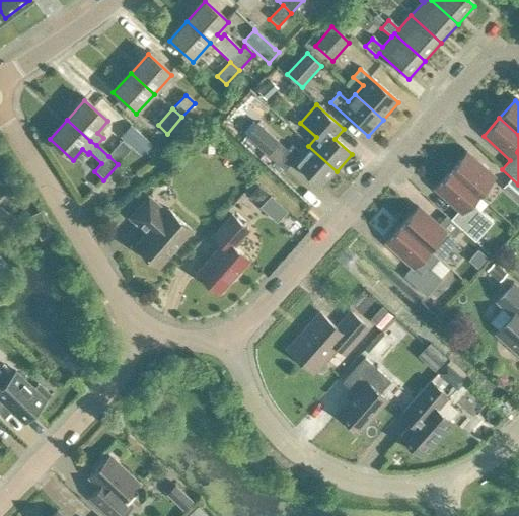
[(337,171),(308,146),(300,155),(291,147),(287,151),(256,123),(244,136),(284,171),(293,161),(293,162),(321,188),(337,171)]
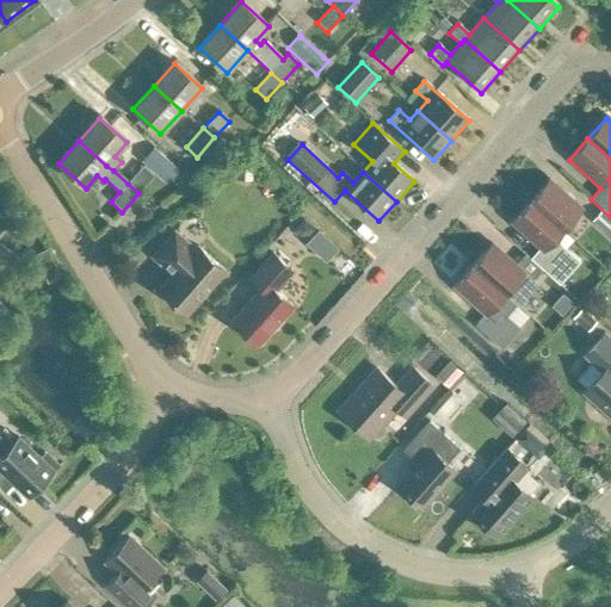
[(166,186),(179,172),(153,148),(141,162),(166,186)]
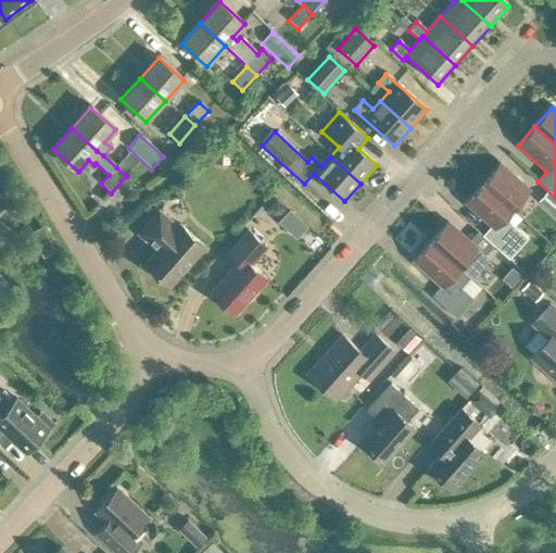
[(116,167),(126,176),(140,161),(130,152),(116,167)]
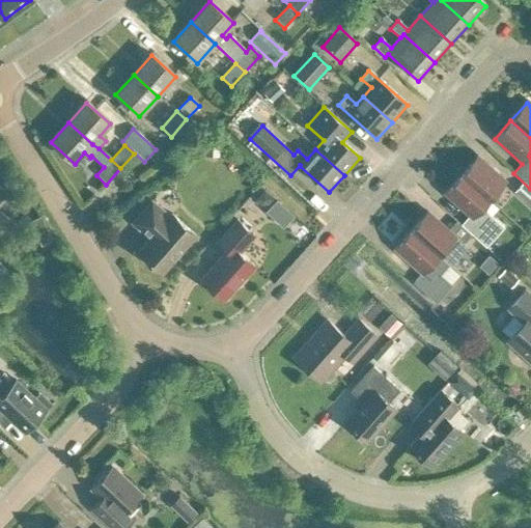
[(460,176),(488,201),(505,183),(477,158),(460,176)]
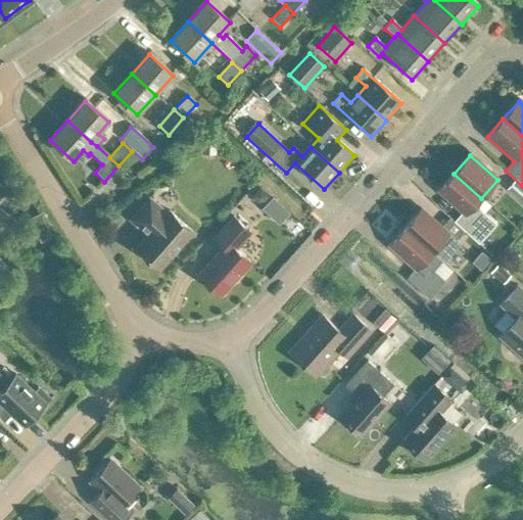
[(474,206),(481,198),(454,174),(438,191),(462,214),(454,222),(478,244),(495,226),(474,206)]
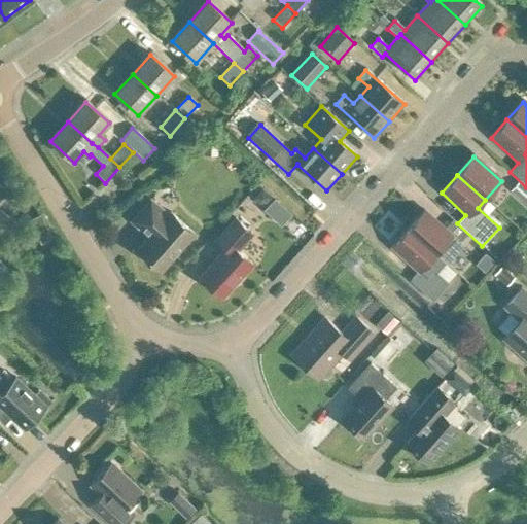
[(526,207),(526,188),(519,181),(510,193),(526,207)]
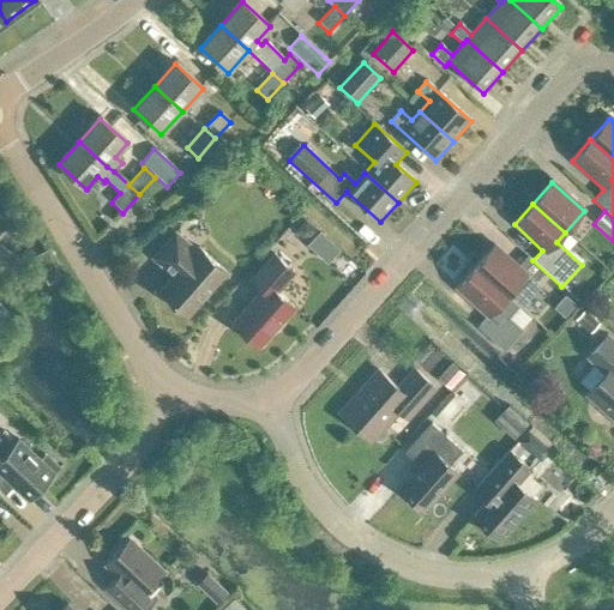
[(0,261),(5,267),(13,259),(0,247),(0,234),(8,224),(0,216),(0,261)]
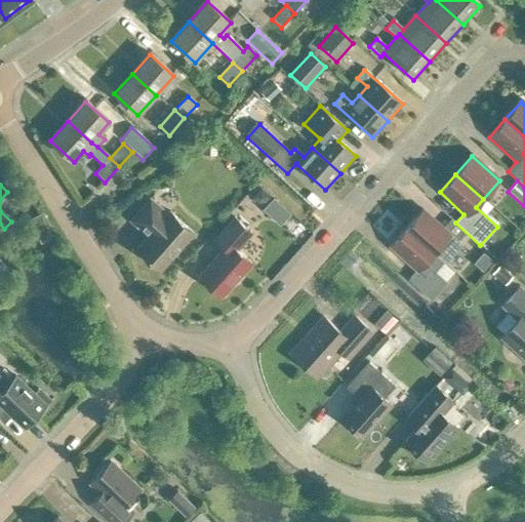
[(267,198),(257,189),(248,199),(254,204),(261,205),(267,198)]
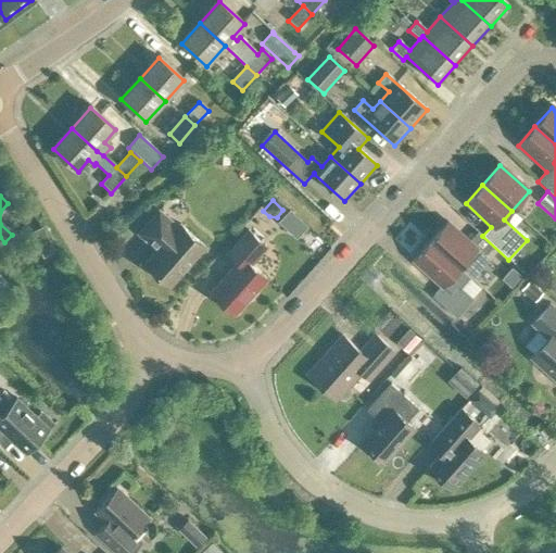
[(300,235),(310,222),(289,208),(279,221),(300,235)]
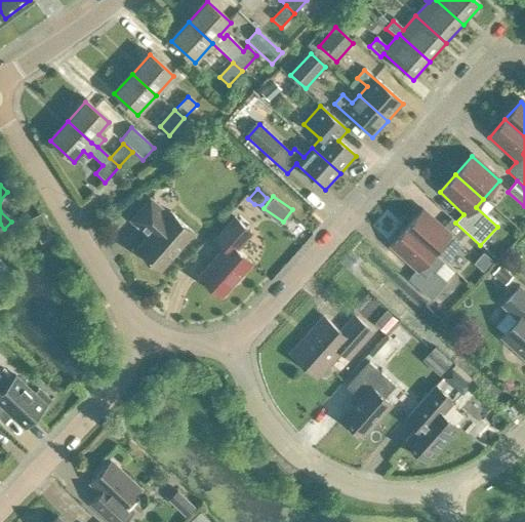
[(167,216),(166,214),(151,201),(131,222),(149,237),(137,250),(160,271),(193,234),(170,213),(167,216)]
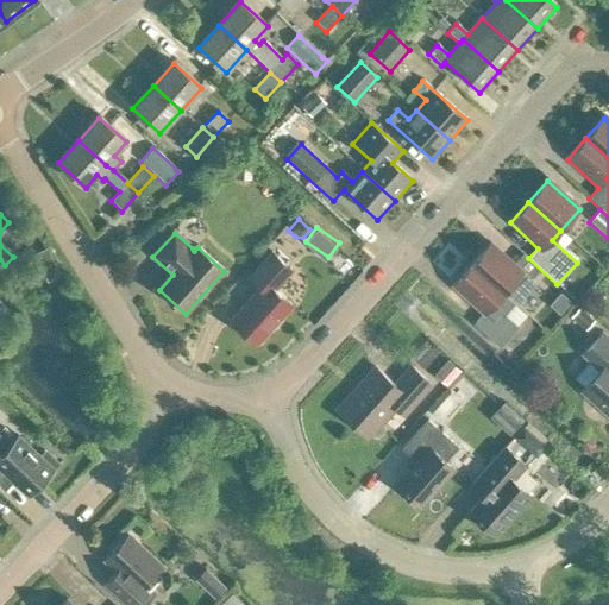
[(515,306),(534,285),(521,275),(522,273),(490,245),(471,265),(503,295),(515,304),(515,306)]
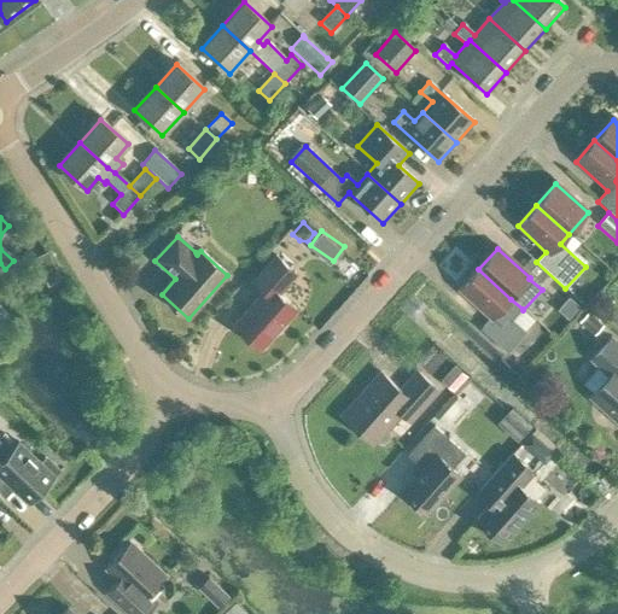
[(261,351),(296,311),(279,296),(296,276),(277,258),(254,282),(264,293),(234,327),(261,351)]
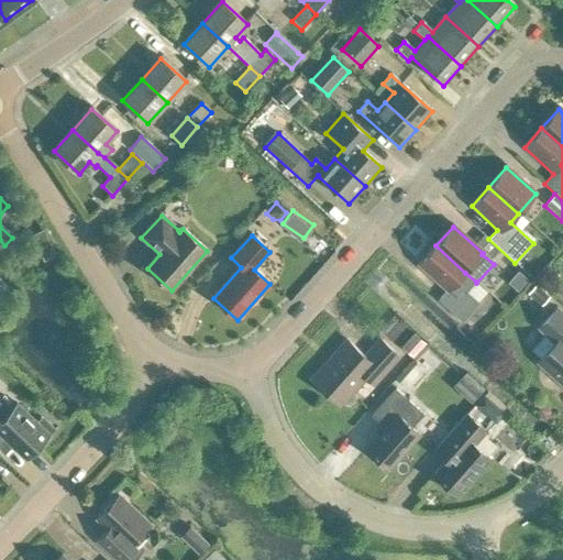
[(476,282),(465,273),(435,245),(419,265),(446,291),(438,300),(462,322),(478,304),(466,293),(476,282)]
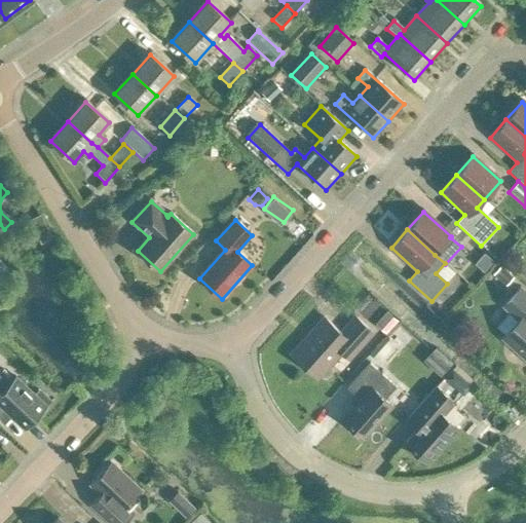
[(482,253),(473,264),(482,272),(492,261),(482,253)]
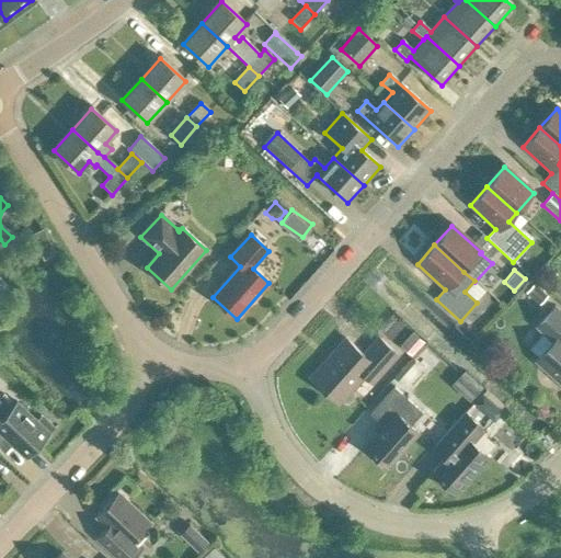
[(560,386),(560,314),(554,308),(536,328),(552,343),(535,363),(560,386)]
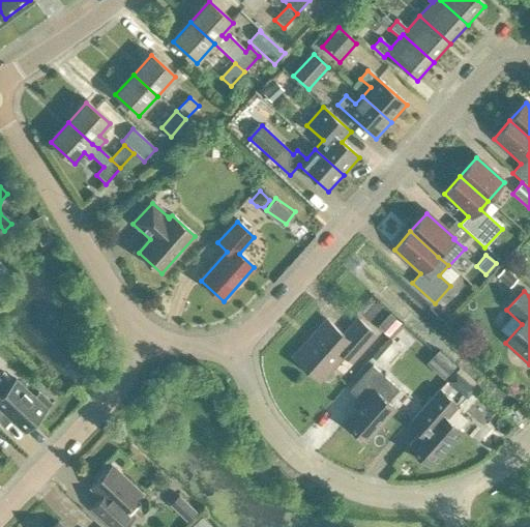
[(401,324),(390,315),(378,328),(388,338),(401,324)]
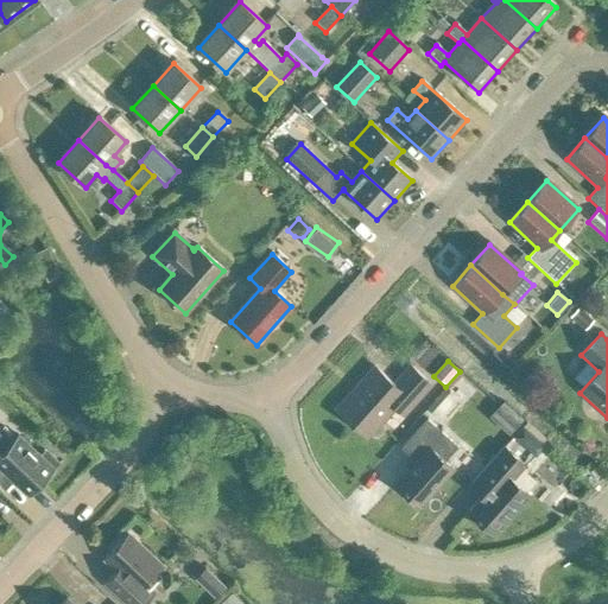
[(431,386),(410,367),(393,386),(374,368),(355,388),(358,390),(339,412),(366,438),(368,434),(372,437),(377,438),(384,431),(382,425),(379,423),(393,407),(404,417),(431,386)]
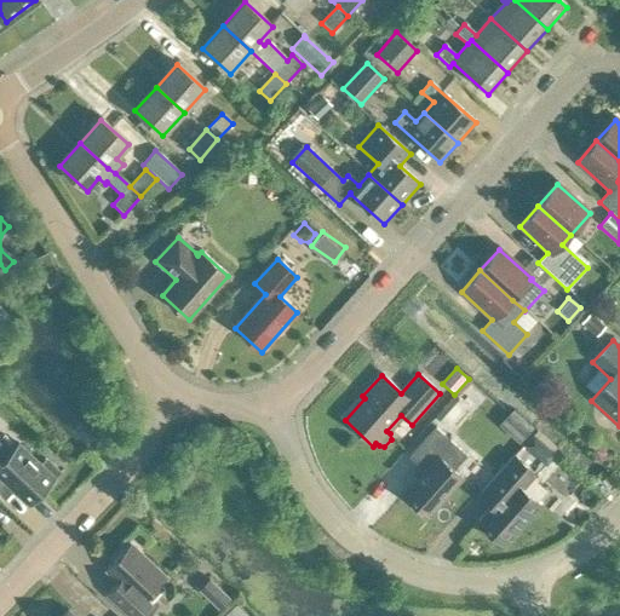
[(470,385),(459,398),(472,409),(482,395),(470,385)]
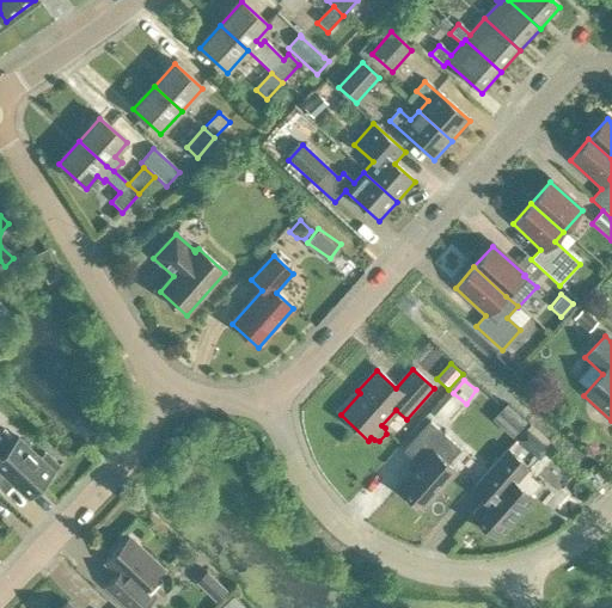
[(422,511),(457,473),(448,465),(461,450),(430,423),(404,453),(418,466),(397,489),(409,499),(407,502),(416,511),(420,508),(422,511)]
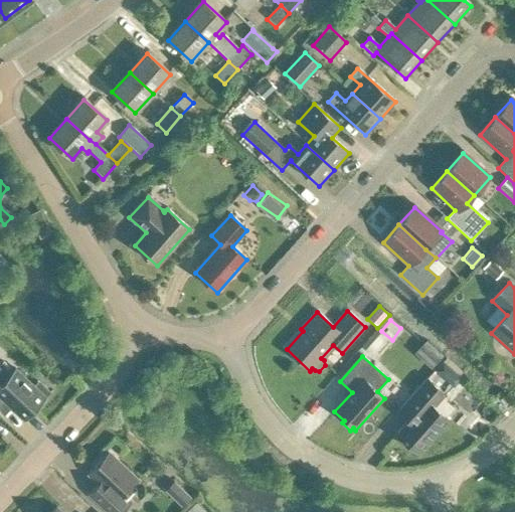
[(448,382),(457,372),(444,361),(436,370),(448,382)]
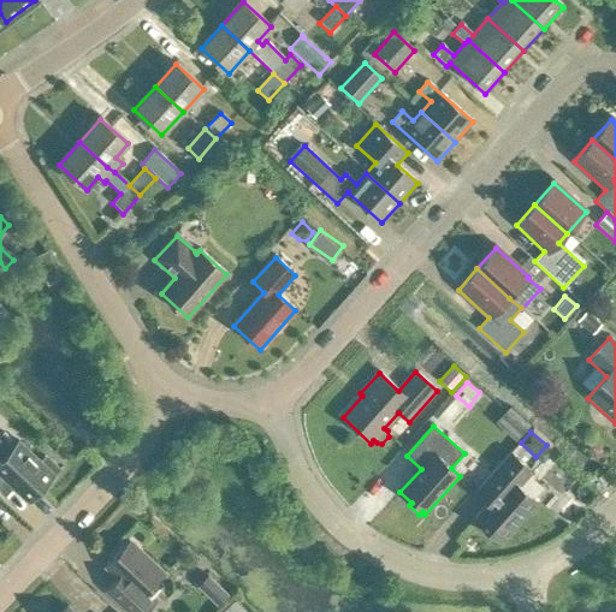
[(7,453),(0,445),(0,489),(9,481),(30,501),(30,504),(63,469),(61,468),(59,471),(45,458),(39,464),(18,445),(18,443),(7,453)]
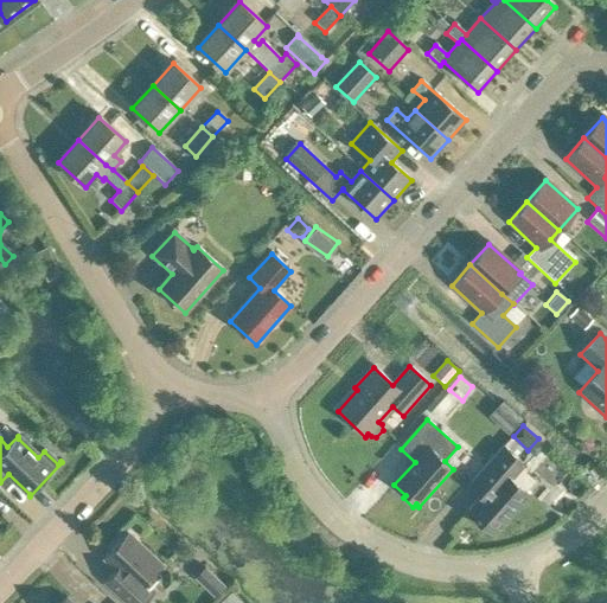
[(494,536),(529,496),(511,480),(524,467),(503,448),(468,486),(481,498),(467,512),(494,536)]
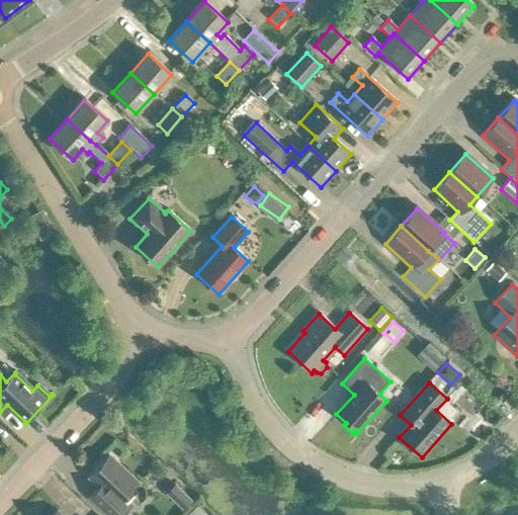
[(122,514),(133,505),(128,501),(137,493),(133,489),(137,485),(108,457),(90,477),(92,480),(100,487),(88,500),(104,514),(122,514)]
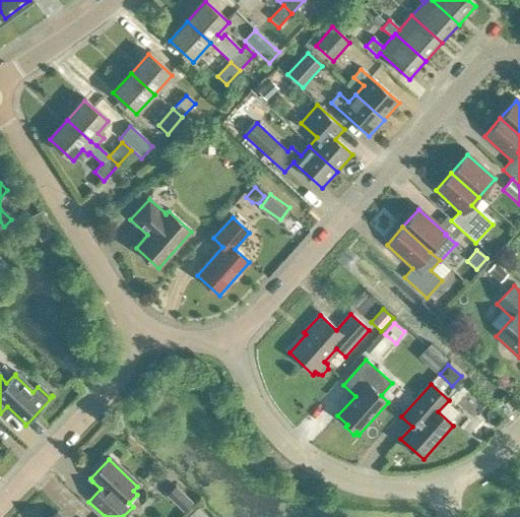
[(194,504),(176,487),(166,496),(184,514),(194,504)]
